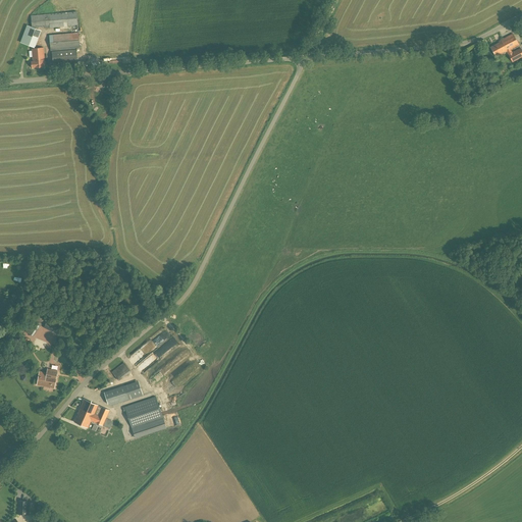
[(77,25),(76,11),(31,15),(32,29),(45,27),(45,29),(77,25)]
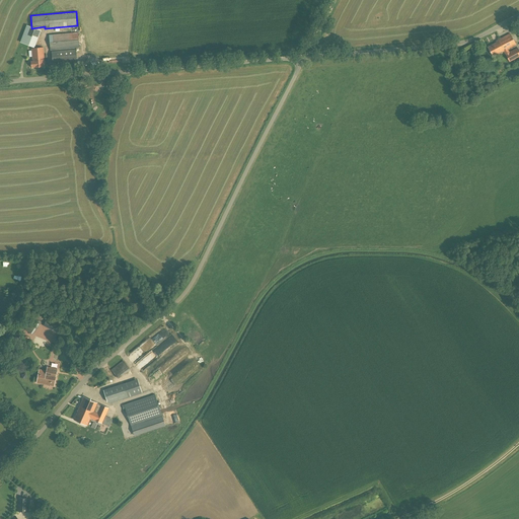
[(80,48),(78,32),(49,34),(50,51),(80,48)]
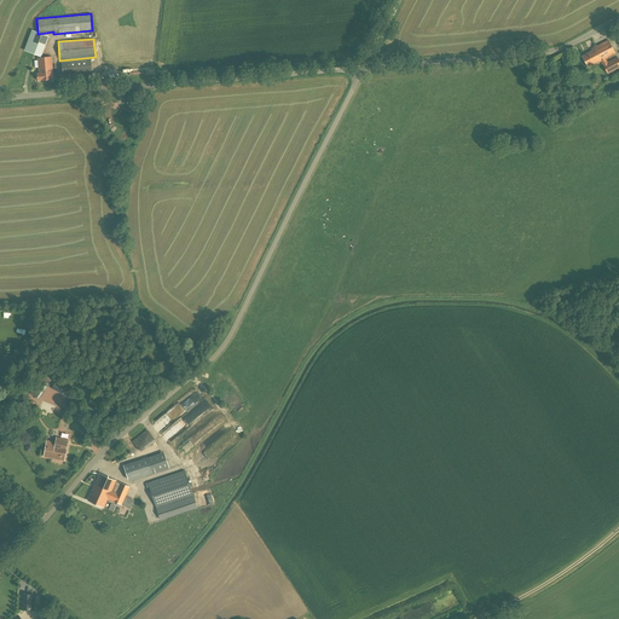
[(599,62),(599,63),(601,62),(607,74),(618,68),(618,61),(617,57),(607,62),(606,59),(615,53),(608,40),(591,48),(591,50),(582,56),(588,68),(599,62)]
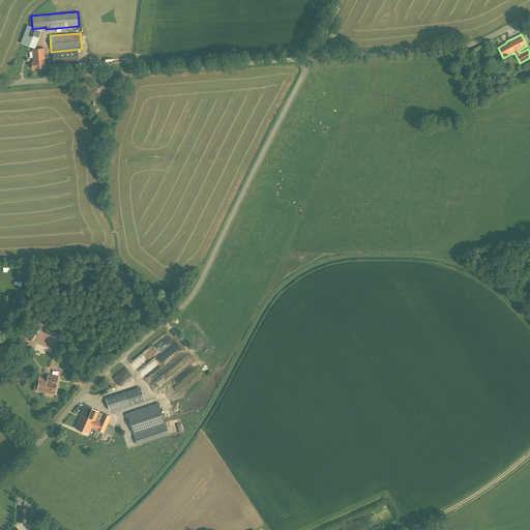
[(45,49),(32,50),(33,62),(32,62),(32,69),(35,68),(35,69),(46,68),(45,49)]
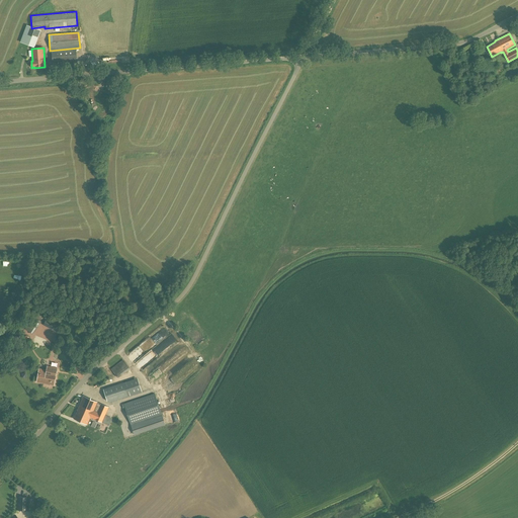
[(76,49),(52,51),(53,64),(77,62),(76,49)]
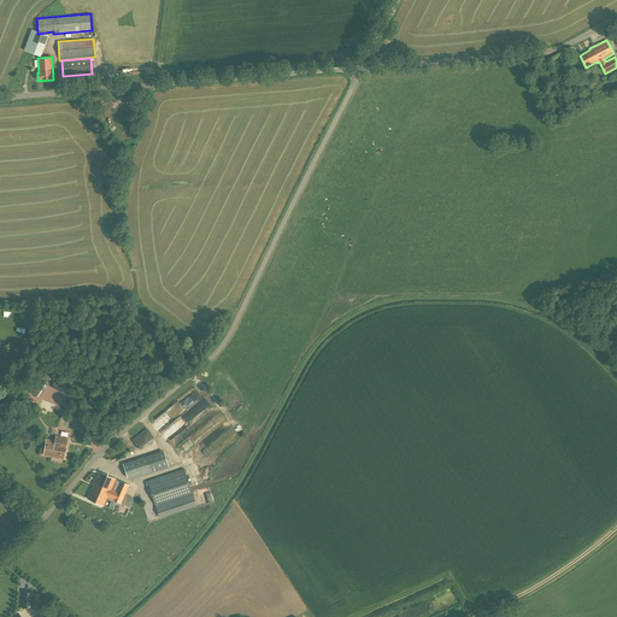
[(50,383),(48,382),(42,378),(39,382),(37,382),(30,393),(39,399),(48,385),(50,383)]
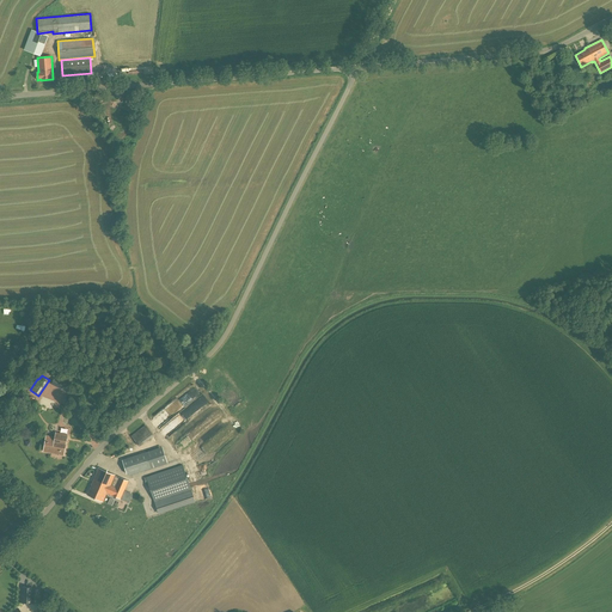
[(54,380),(53,384),(69,391),(71,387),(54,380)]
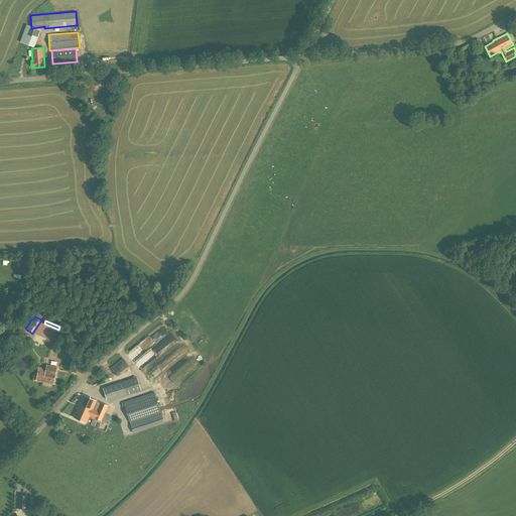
[(130,354),(135,359),(140,355),(135,349),(130,354)]
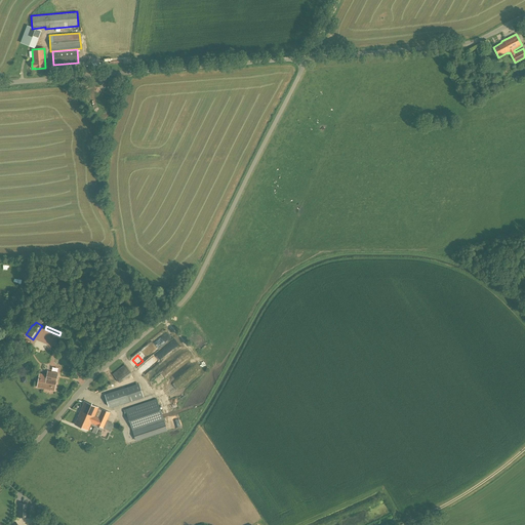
[(124,365),(113,374),(120,382),(131,373),(124,365)]
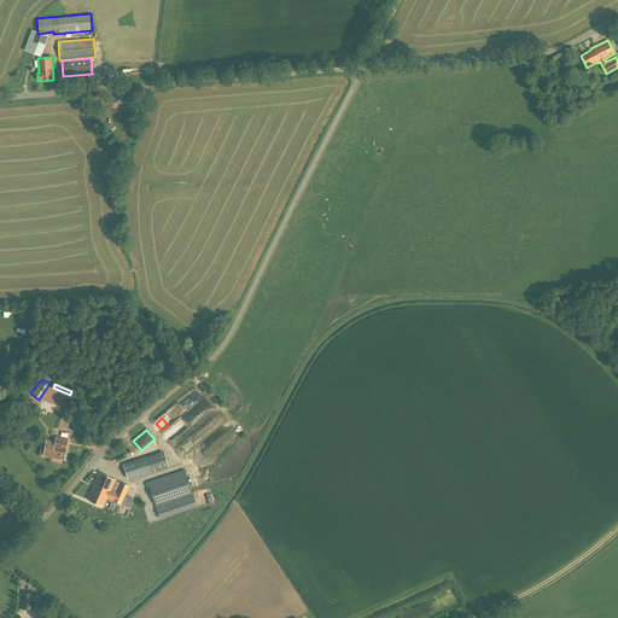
[(46,439),(44,455),(64,460),(68,439),(59,437),(59,439),(56,439),(56,441),(46,439)]
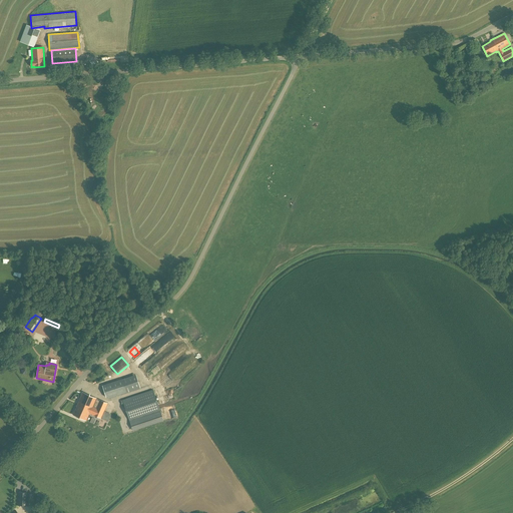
[(127,378),(102,385),(106,397),(109,398),(131,391),(127,378)]
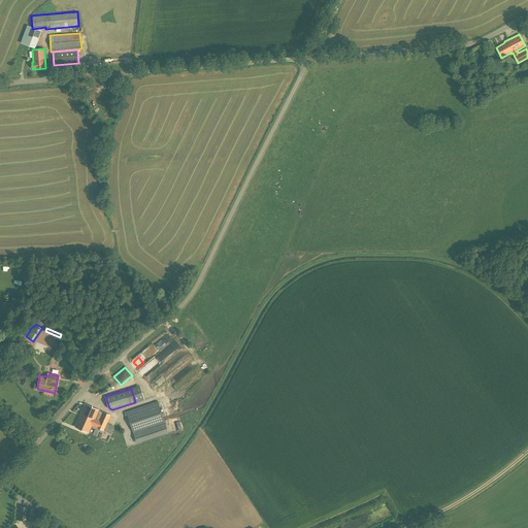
[(126,411),(133,433),(136,443),(168,433),(158,401),(126,411)]
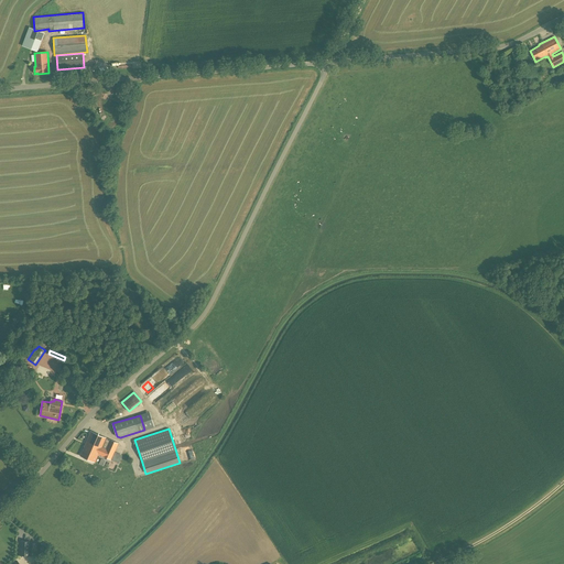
[(106,438),(90,431),(79,456),(95,463),(98,455),(111,461),(119,443),(106,437),(106,438)]
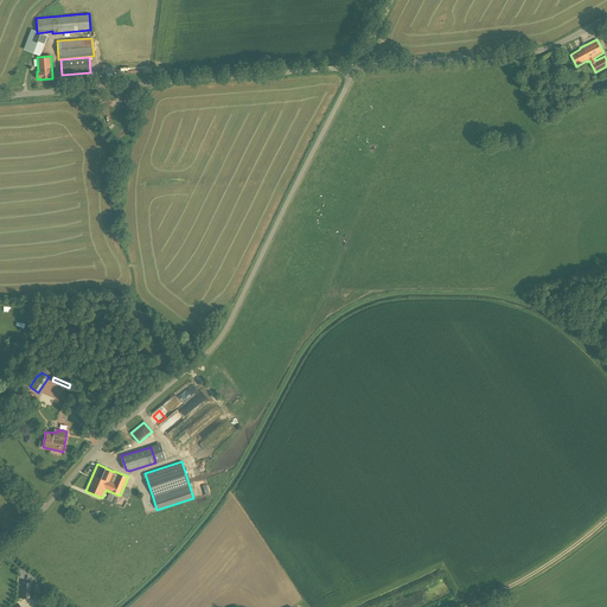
[(19,598),(34,599),(34,583),(20,582),(19,598)]
